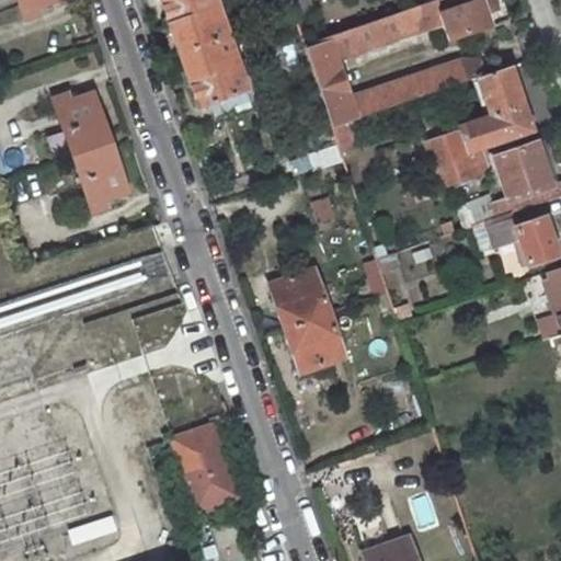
[(19,0),(25,18),(39,12),(37,6),(53,0),(19,0)]
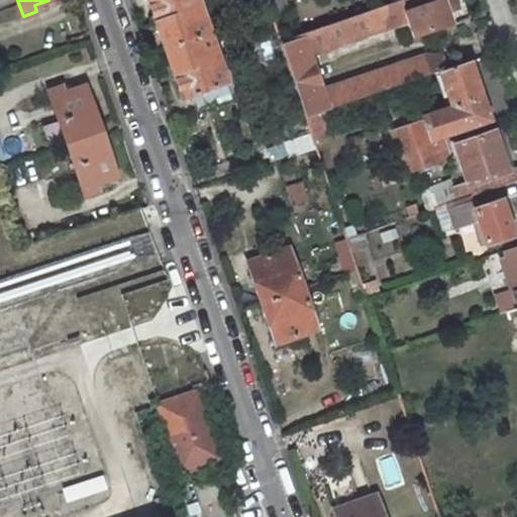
[(147,0),(166,47),(209,32),(206,21),(216,18),(209,0),(147,0)]
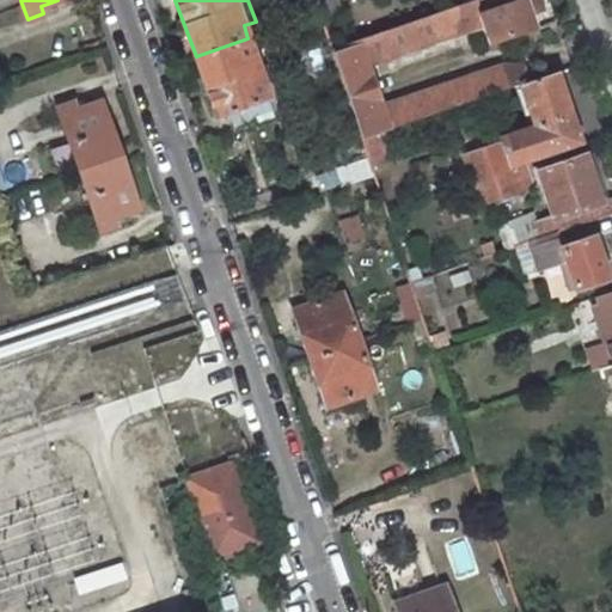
[(341,12),(336,0),(325,0),(318,2),(323,18),(341,12)]
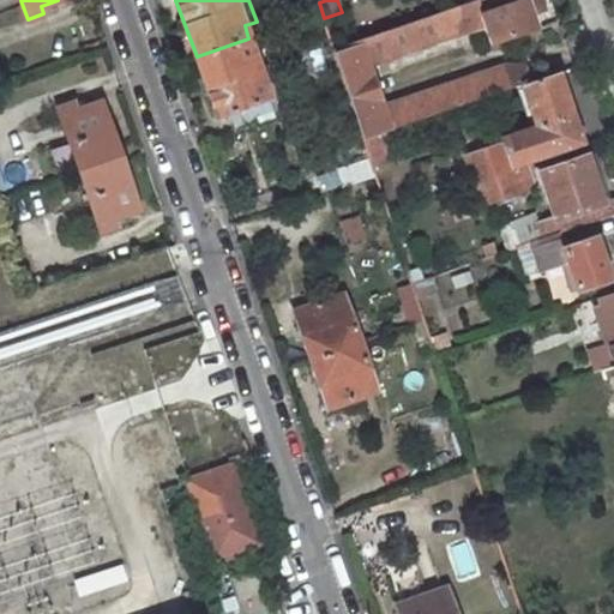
[(474,0),(333,49),(365,140),(383,133),(385,133),(380,116),(363,70),(402,56),(401,53),(486,24),(492,43),(537,28),(527,0),(474,0)]
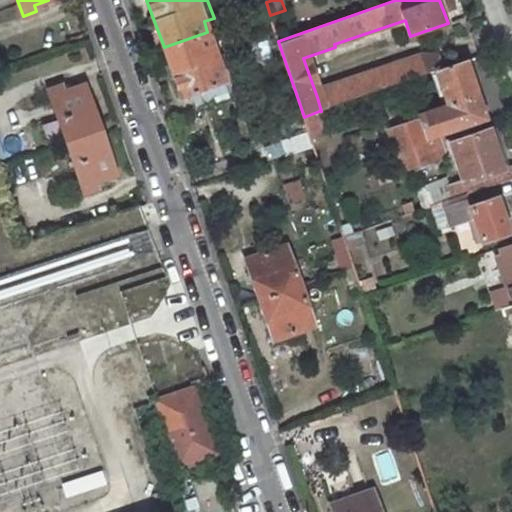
[(211,43),(207,32),(164,47),(172,71),(181,97),(235,78),(221,39),(211,43)]
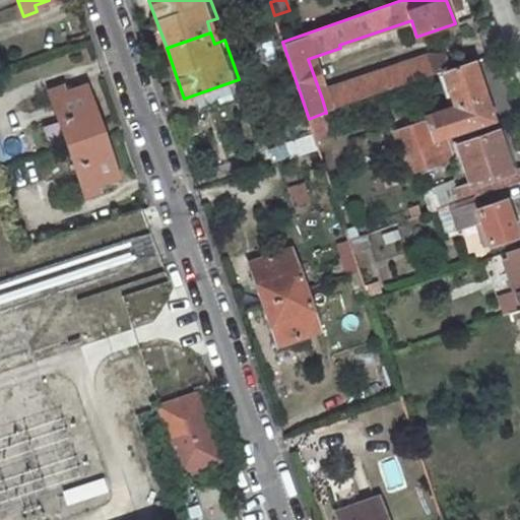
[(444,57),(427,56),(328,90),(328,96),(332,111),(443,71),(448,70),(444,57)]
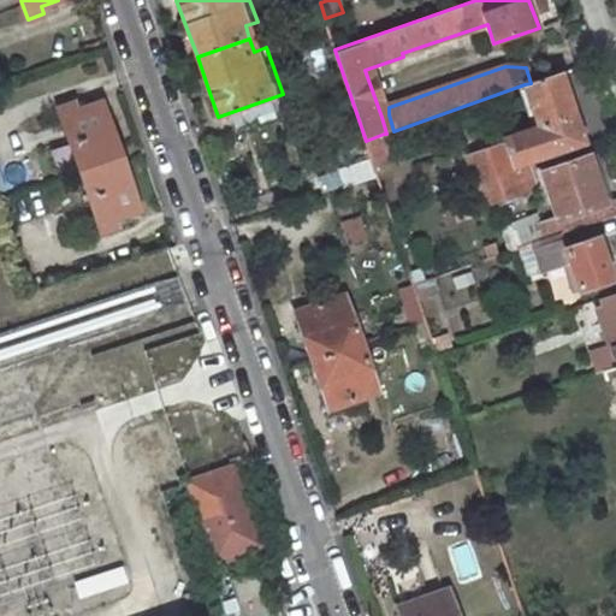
[(525,84),(542,134),(550,158),(585,146),(561,72),(531,83),(525,84)]
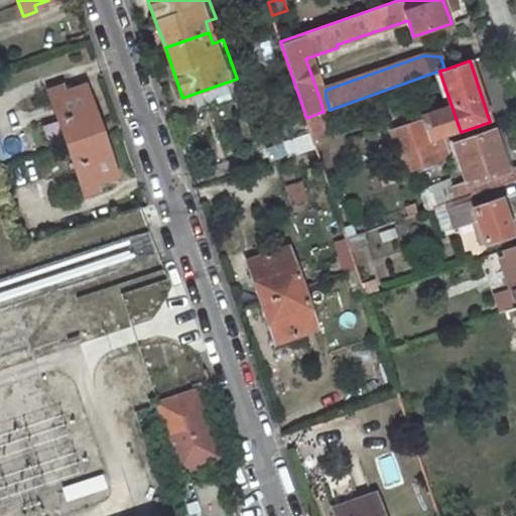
[(49,92),(68,143),(84,137),(87,145),(104,139),(103,138),(85,87),(65,94),(62,88),(49,92)]
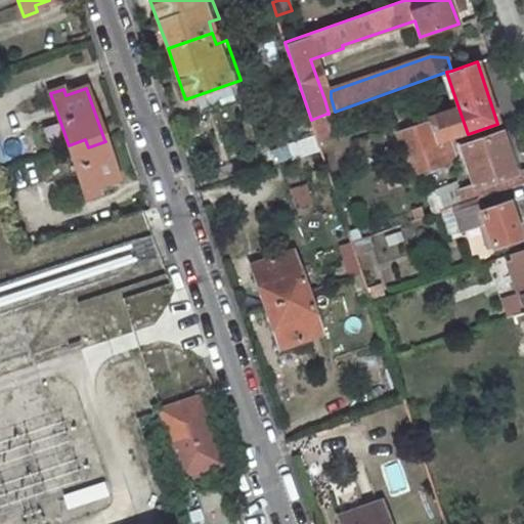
[(331,97),(324,99),(329,114),(335,112),(331,97)]
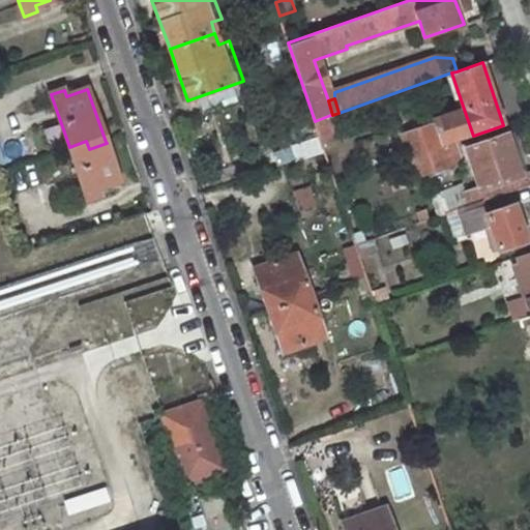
[(339,140),(330,115),(315,121),(320,136),(323,145),(339,140)]
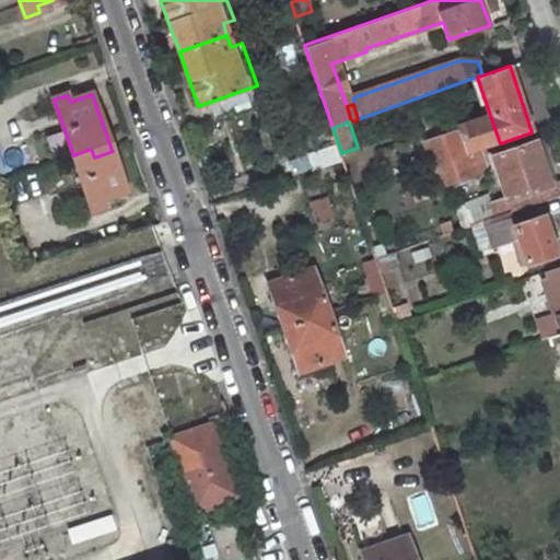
[(492,121),(480,126),(487,148),(500,143),(492,121)]
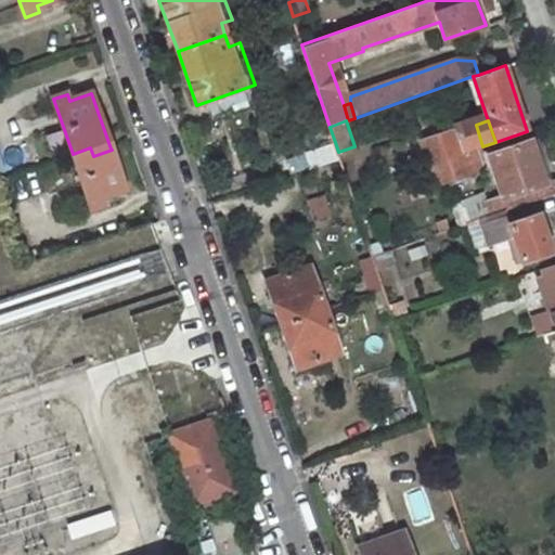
[(330,127),(298,137),(304,153),(335,142),(330,127)]
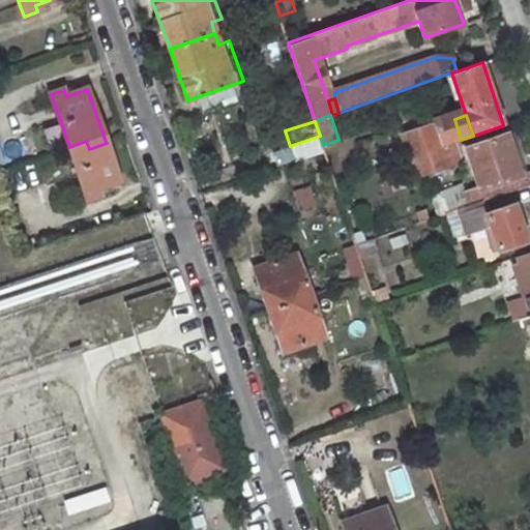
[(470,206),(509,193),(529,185),(529,173),(522,176),(508,135),(467,149),(479,187),(466,193),(470,206)]
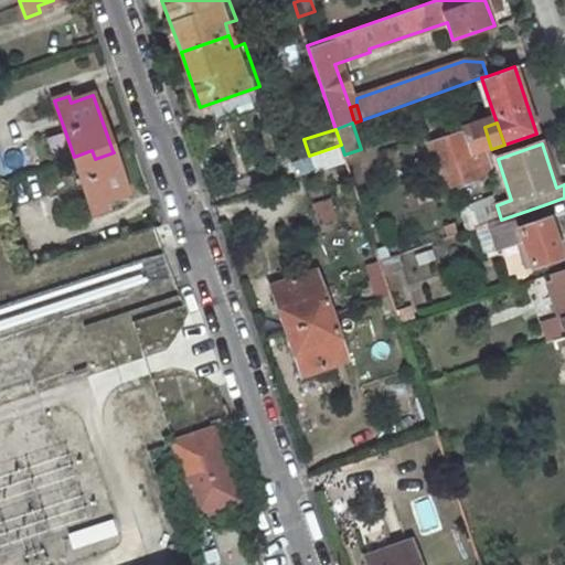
[(344,155),(341,145),(309,156),(315,172),(347,161),(344,155)]
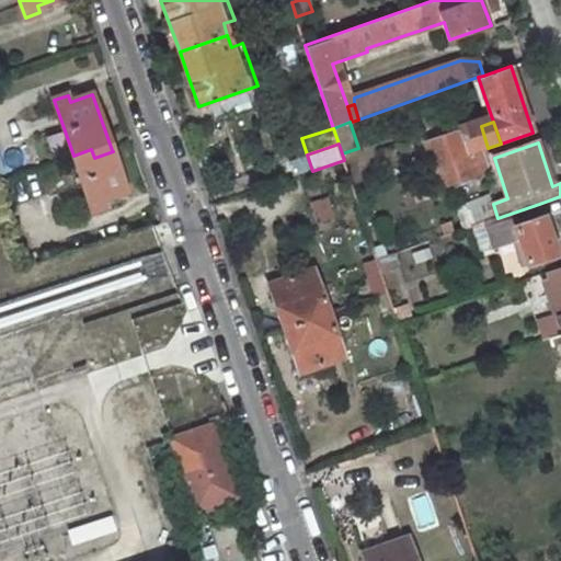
[(94,158),(91,149),(73,156),(92,212),(107,206),(104,199),(127,192),(113,151),(94,158)]
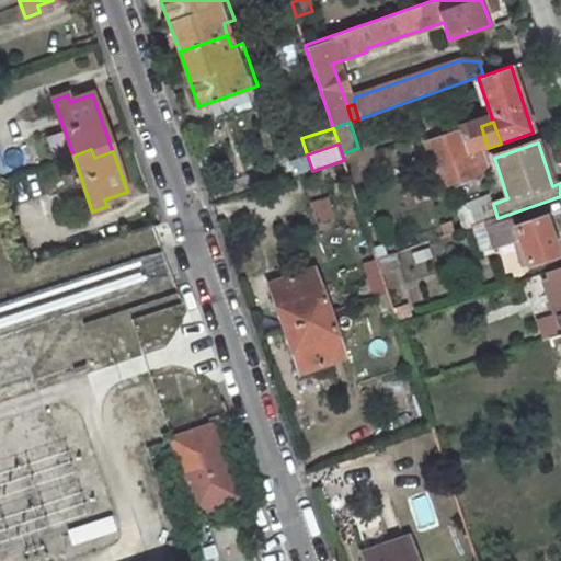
[(481,150),(435,165),(442,187),(478,174),(487,167),(481,150)]
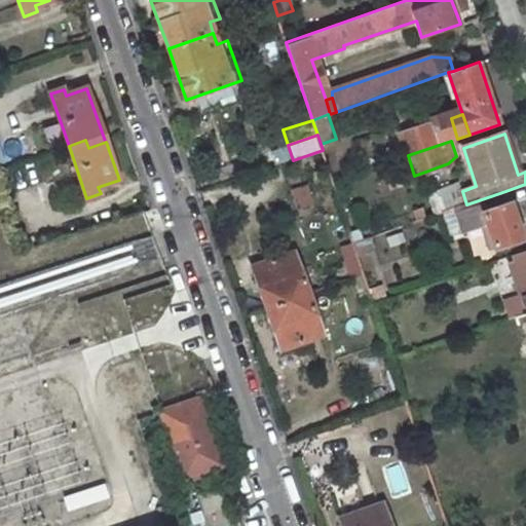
[(307,185),(294,190),(300,210),(313,204),(307,185)]
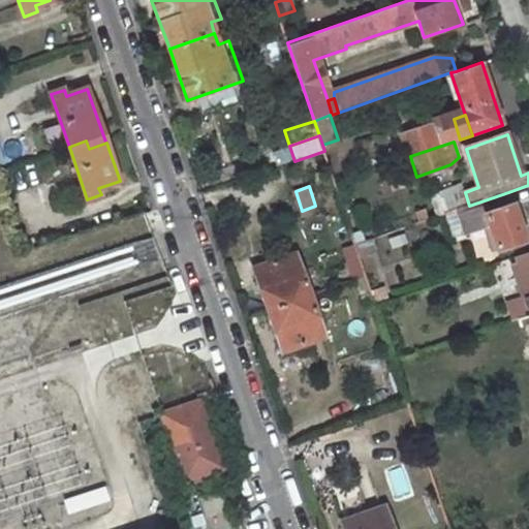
[(490,225),(499,250),(526,241),(508,192),(469,206),(458,210),(466,234),(490,225)]
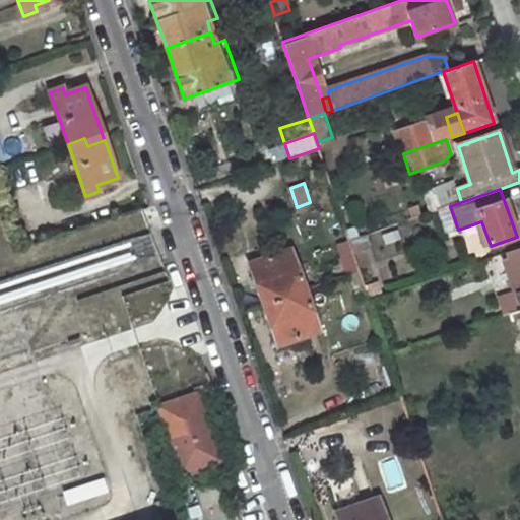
[(368,247),(365,235),(349,240),(353,252),(368,247)]
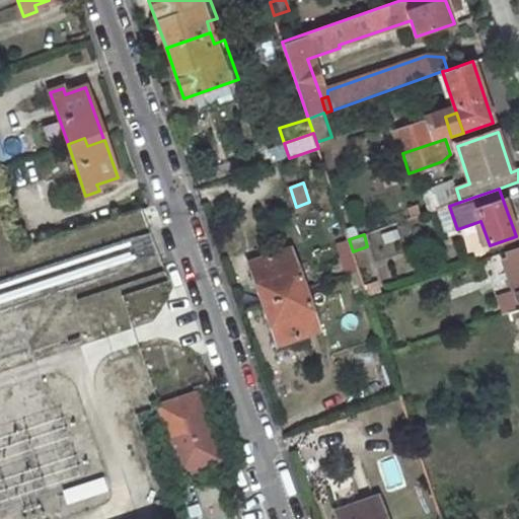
[(502,314),(509,312),(518,308),(518,247),(505,252),(510,265),(504,267),(506,273),(512,271),(518,290),(496,297),(502,314)]
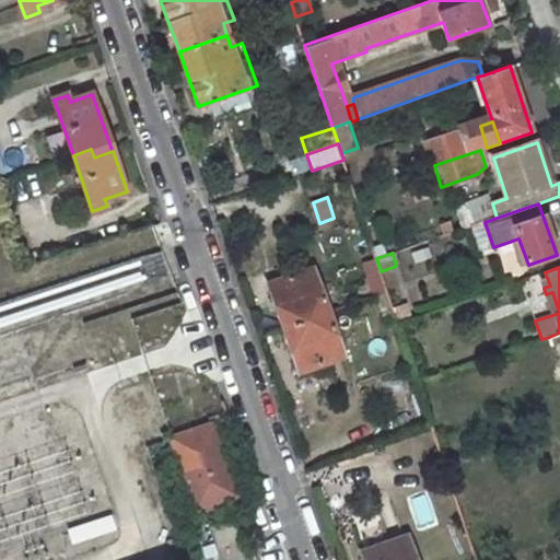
[(269,284),(284,328),(328,313),(313,269),(269,284)]
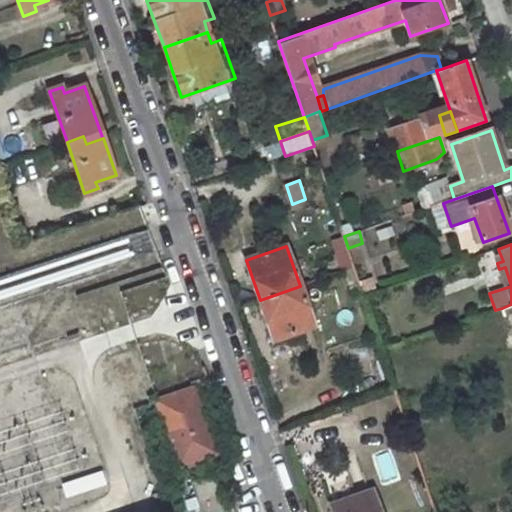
[(314,326),(300,286),(260,300),(274,340),(314,326)]
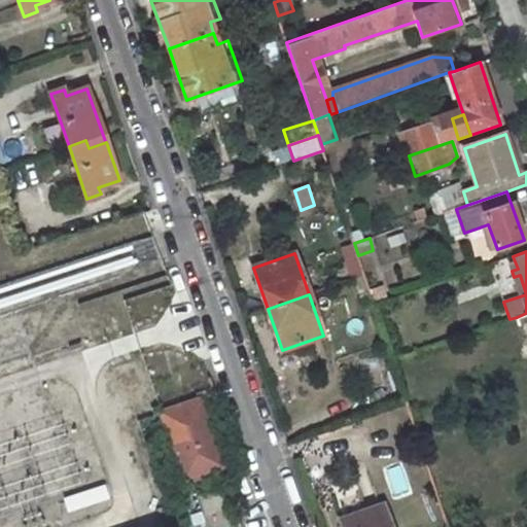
[(133,361),(120,365),(130,393),(142,388),(133,361)]
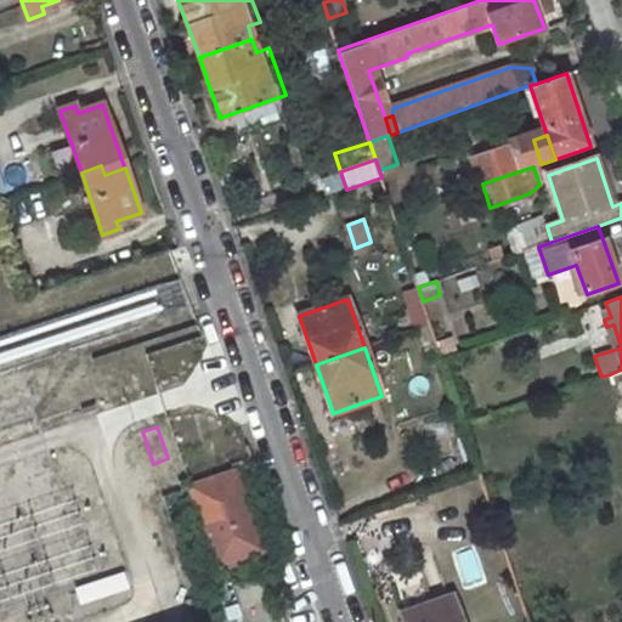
[(136,467),(146,501),(162,497),(152,463),(136,467)]
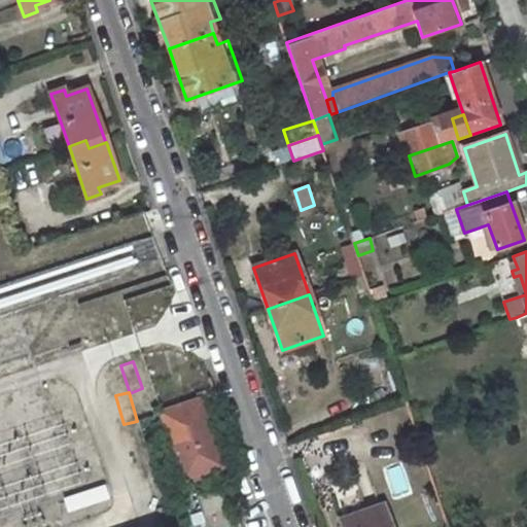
[(184,479),(223,466),(201,399),(162,413),(184,479)]
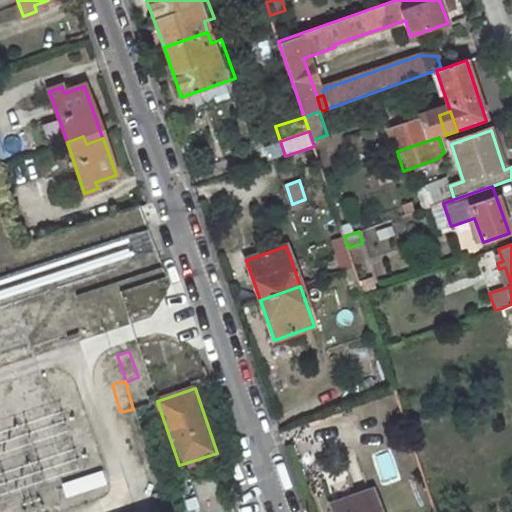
[(63,484),(67,497),(106,484),(102,471),(63,484)]
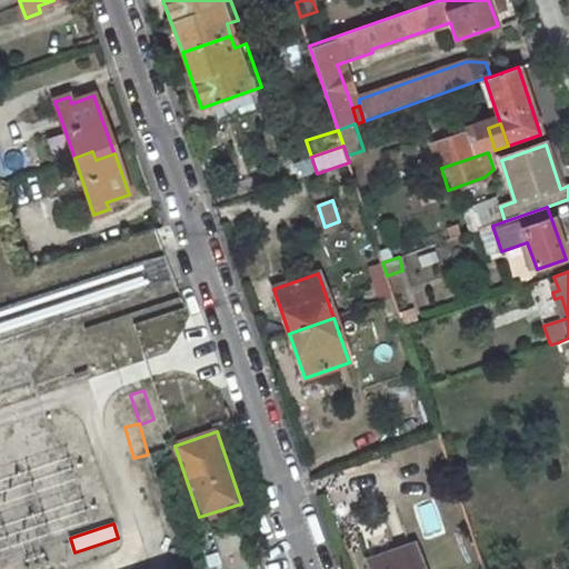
[(369,562),(370,568),(421,568),(413,546),(369,562)]
